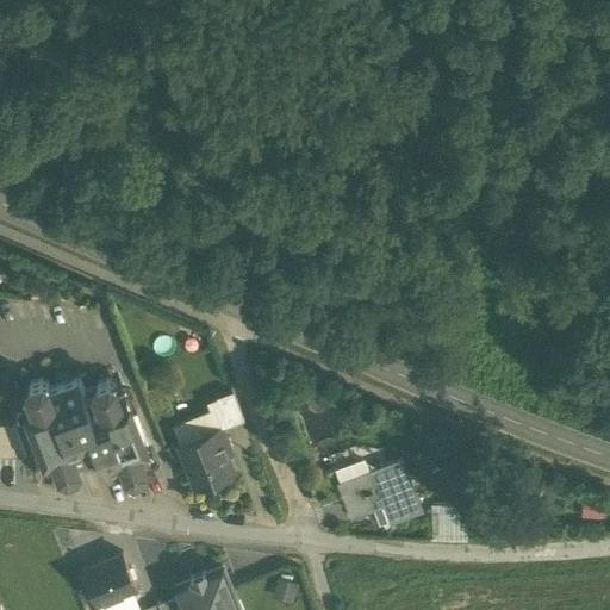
[(79,381),(49,392),(47,386),(41,383),(30,386),(27,393),(30,399),(22,403),(49,474),(57,472),(60,478),(66,481),(75,478),(78,472),(75,465),(97,456),(105,479),(125,472),(128,479),(134,481),(143,478),(145,472),(143,466),(151,462),(124,390),(116,392),(113,386),(109,384),(97,387),(94,393),(97,400),(87,404),(79,381)]
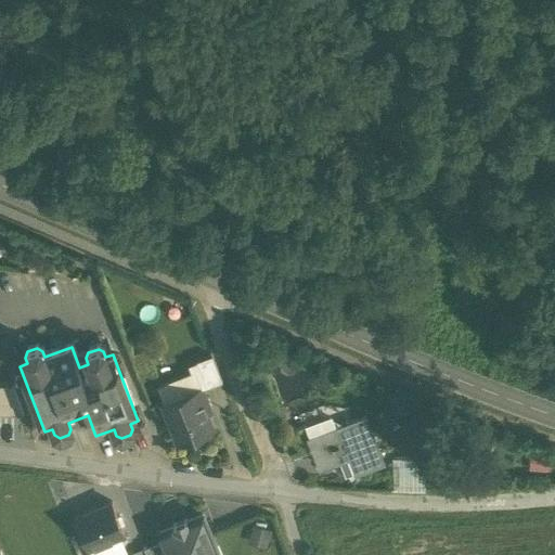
[(211,357),(196,363),(206,389),(221,383),(211,357)]
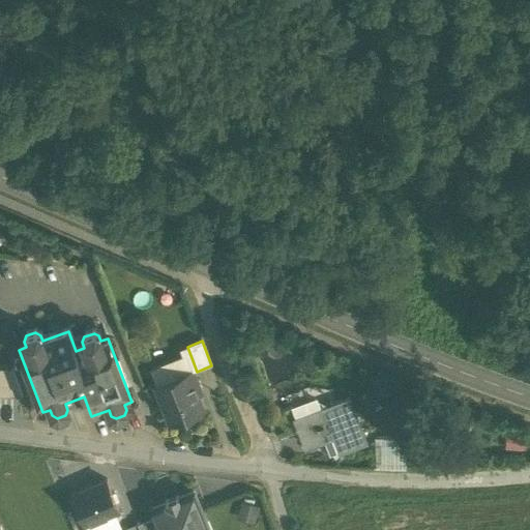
[(12,372),(0,371),(0,400),(22,401),(12,372)]
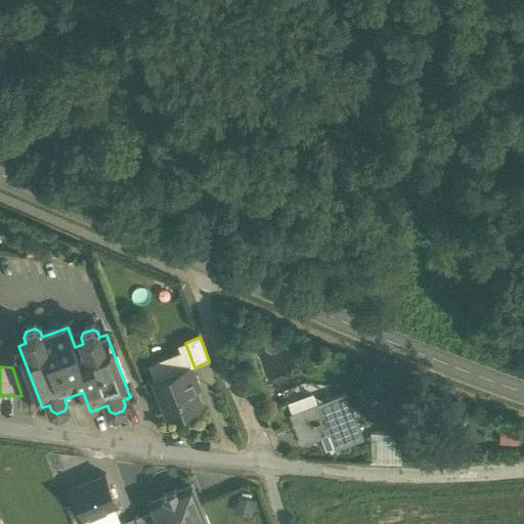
[(189,367),(153,383),(167,421),(201,407),(195,393),(199,392),(189,367)]
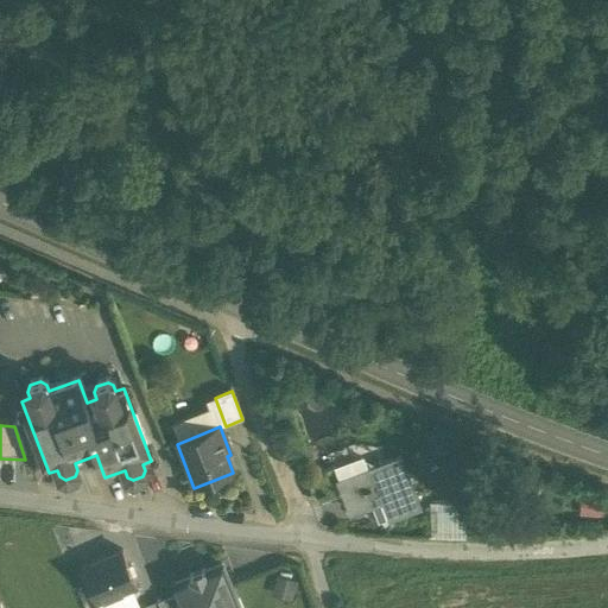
[(355,445),(328,456),(331,469),(334,468),(339,482),(382,466),(377,449),(355,445)]
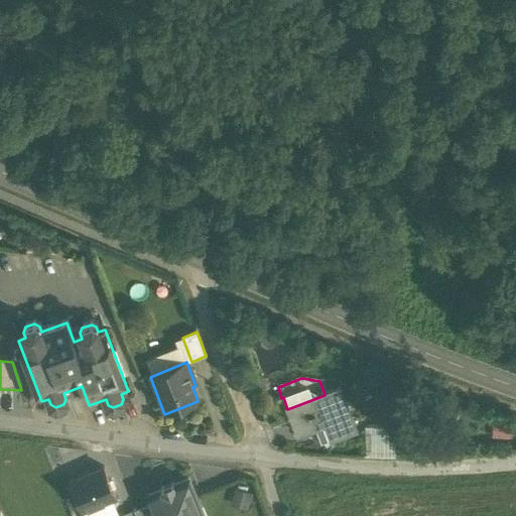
[(325,395),(287,409),(292,420),(297,435),(325,425),(331,440),(354,431),(339,390),(325,395)]
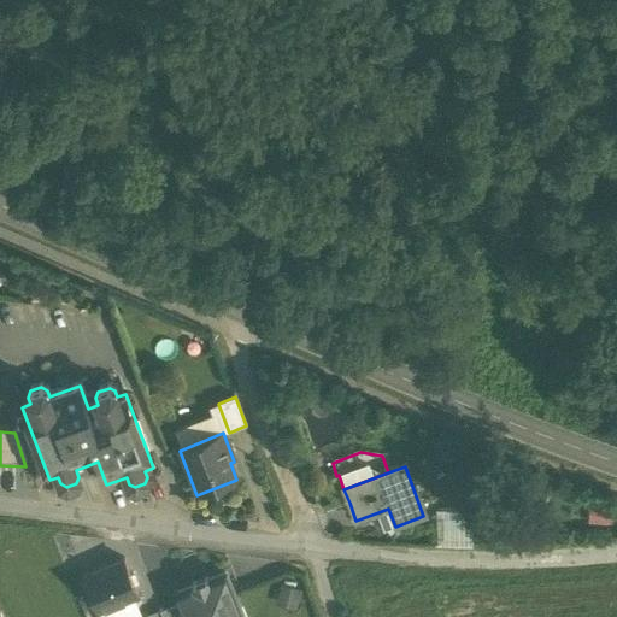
[(336,476),(312,486),(322,513),(350,503),(344,489),(339,475),(336,476)]
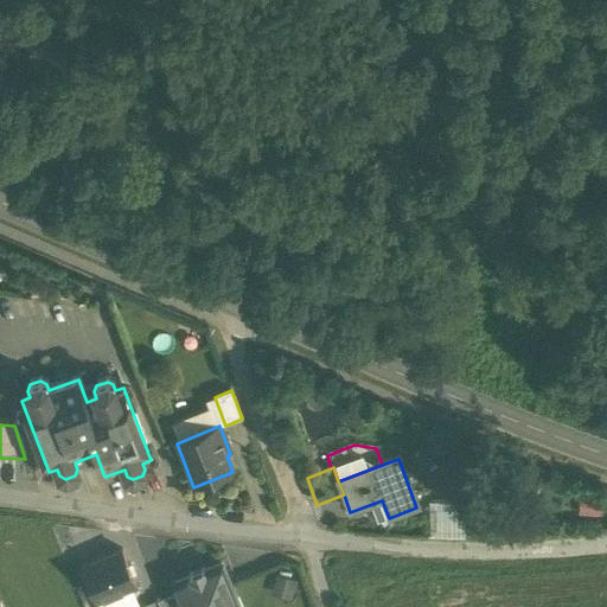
[(579,515),(602,516),(604,496),(579,494),(579,515)]
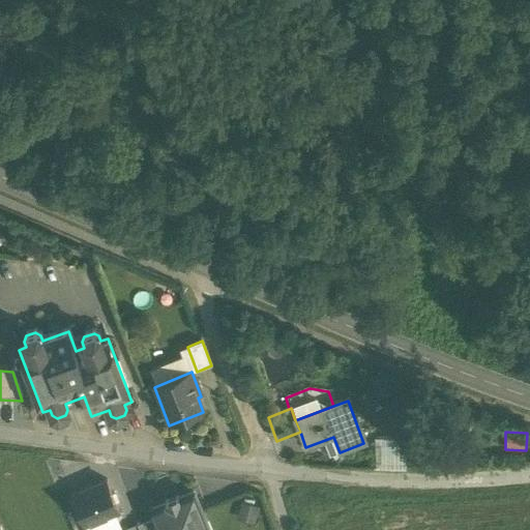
[(107,482),(71,498),(83,527),(119,511),(107,482)]
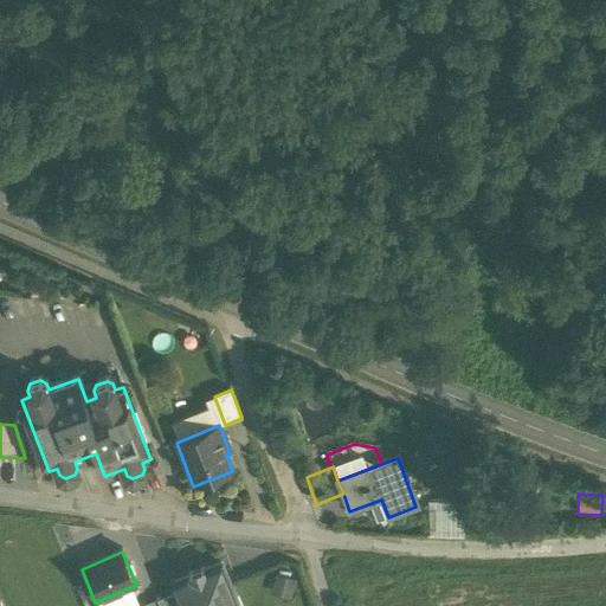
[(237,605),(220,566),(204,573),(202,571),(188,578),(189,579),(173,586),(176,595),(180,605),(237,605)]
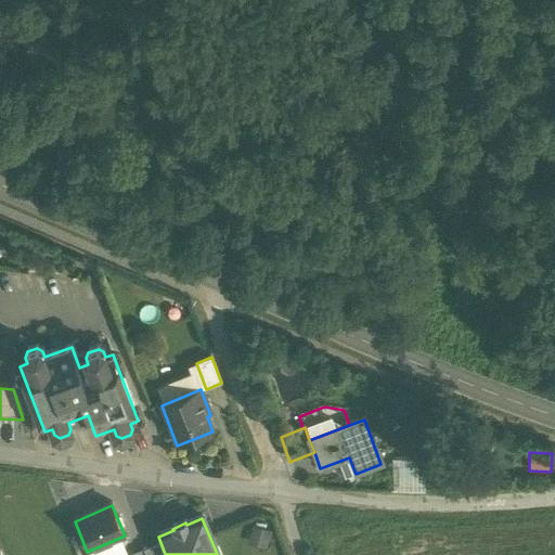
[(165,554),(162,545),(143,552),(143,554),(165,554)]
